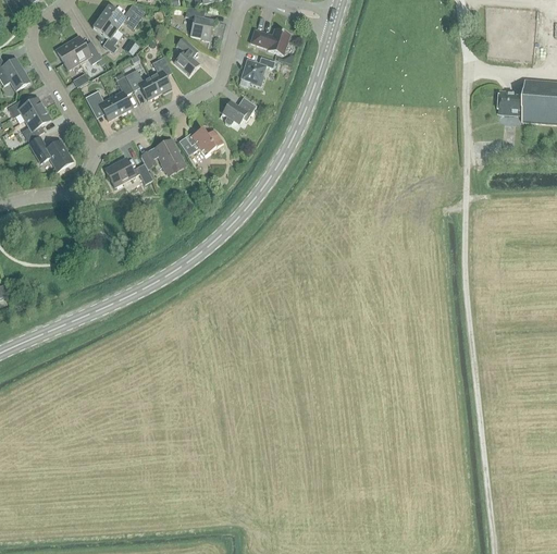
[(108,5),(100,16),(118,28),(122,22),(133,28),(140,17),(127,9),(123,16),(108,5)]
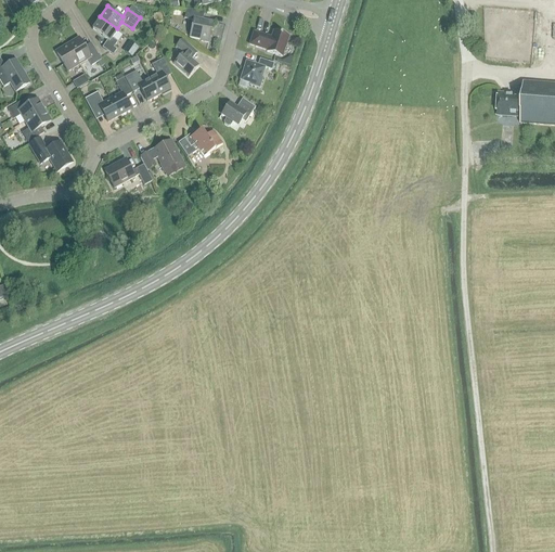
[(208,40),(213,20),(202,17),(204,10),(185,8),(183,16),(192,17),(189,35),(201,37),(201,38),(208,40)]
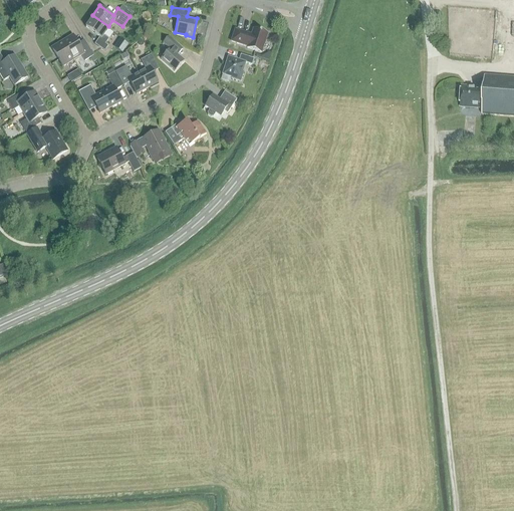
[(103,32),(108,26),(92,15),(85,25),(99,34),(94,41),(104,48),(107,43),(104,41),(108,36),(103,32)]
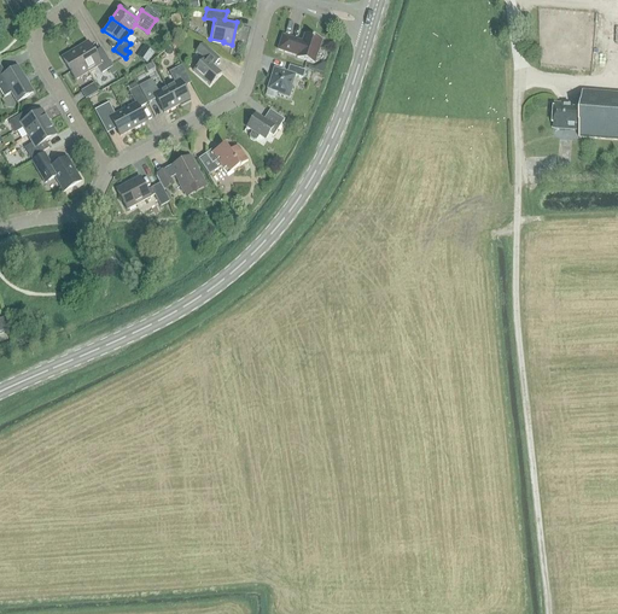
[(283,33),(278,47),(297,53),(296,54),(314,60),(321,37),(304,31),(302,39),(283,33)]
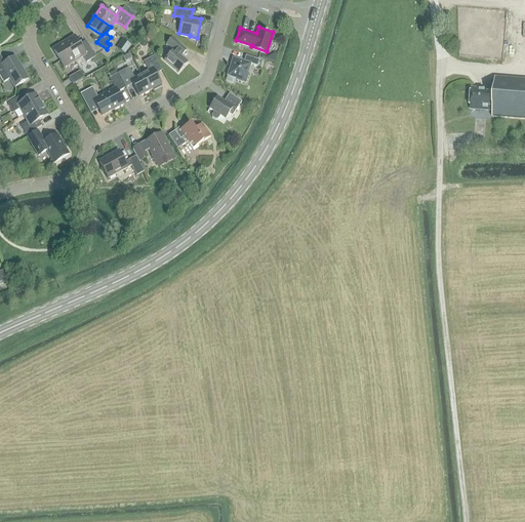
[(74,33),(63,40),(74,58),(82,53),(86,59),(95,54),(87,41),(81,44),(74,33)]
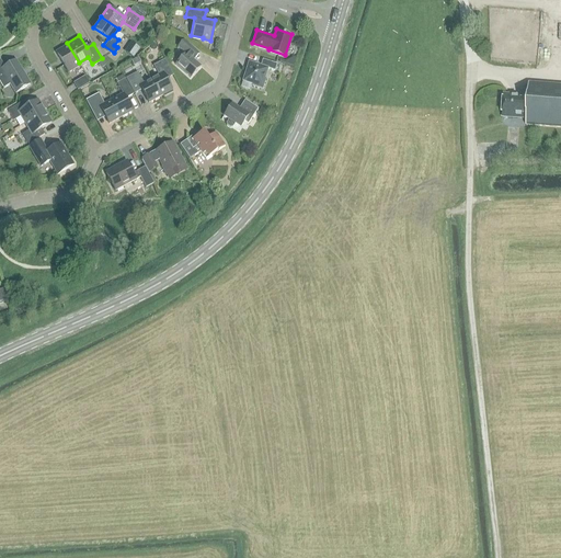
[(199,52),(193,46),(183,37),(178,44),(185,50),(175,61),(190,75),(199,64),(193,58),(199,52)]
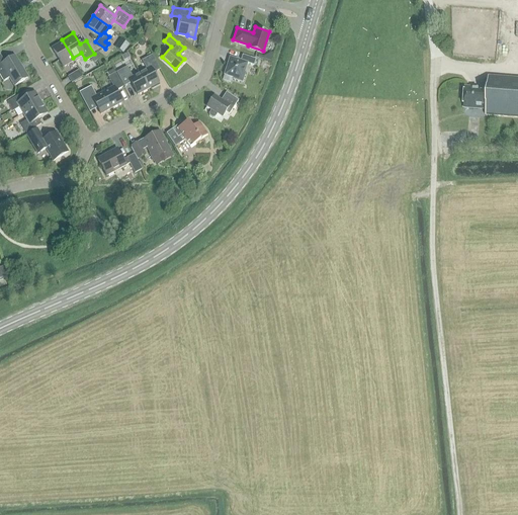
[(122,35),(117,45),(126,50),(132,40),(122,35)]
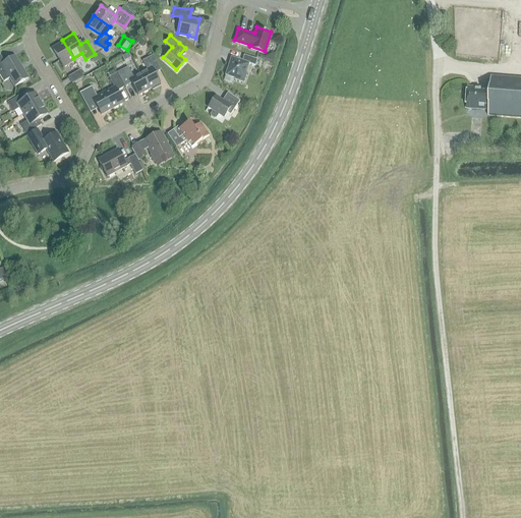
[(73,58),(62,40),(52,46),(63,65),(73,58)]
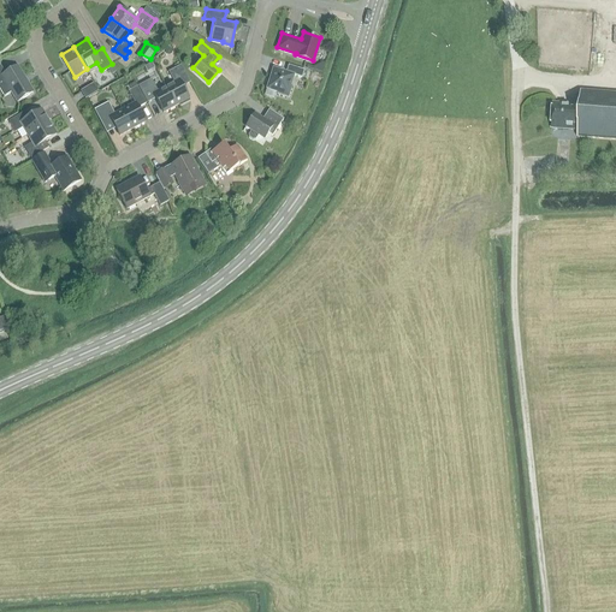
[(173,79),(165,84),(176,102),(177,102),(179,104),(189,97),(182,84),(190,79),(181,61),(167,69),(173,79)]
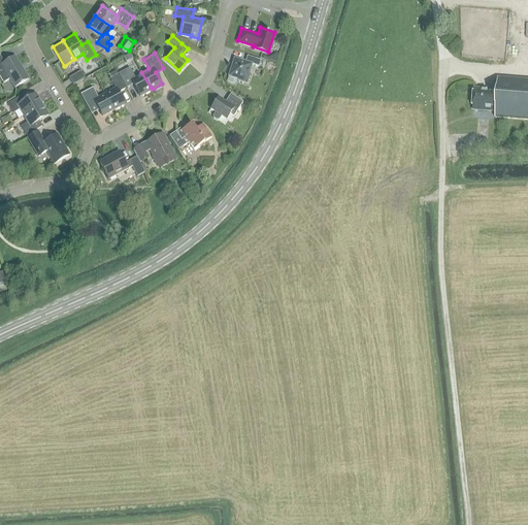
[(1,62),(0,60),(0,75),(3,80),(9,76),(14,86),(28,76),(14,54),(1,62)]
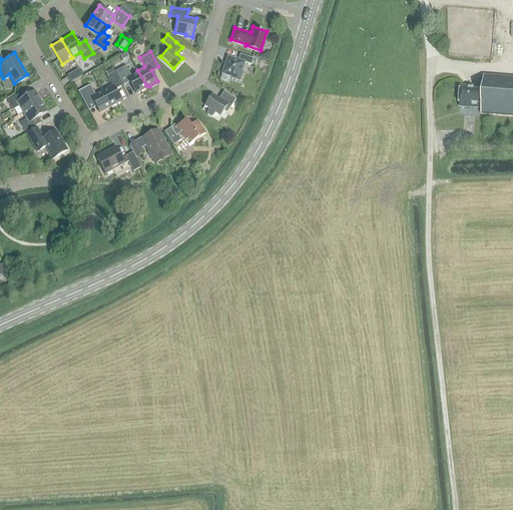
[(250,62),(252,56),(239,52),(237,58),(227,54),(221,71),(230,74),(230,75),(239,78),(242,69),(241,69),(244,60),(250,62)]
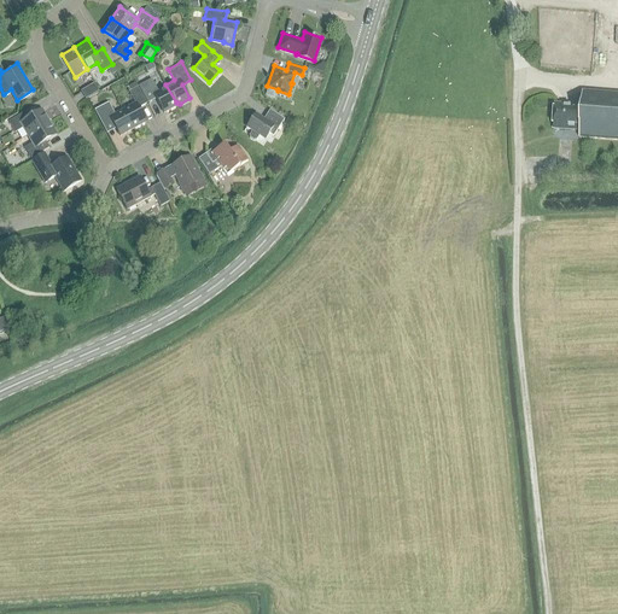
[(176,103),(165,85),(157,88),(151,76),(138,83),(147,100),(156,95),(163,110),(176,103)]
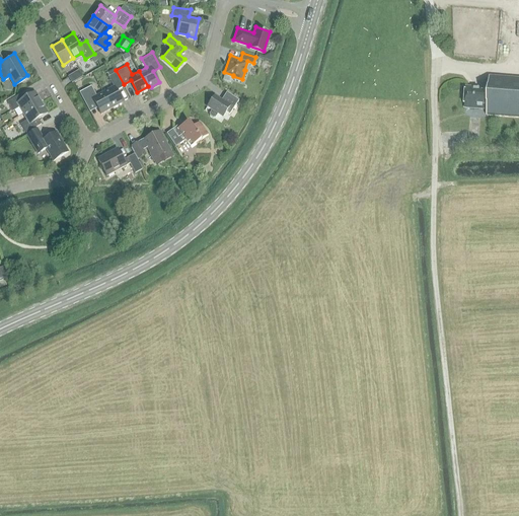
[(78,67),(67,74),(71,81),(82,74),(78,67)]
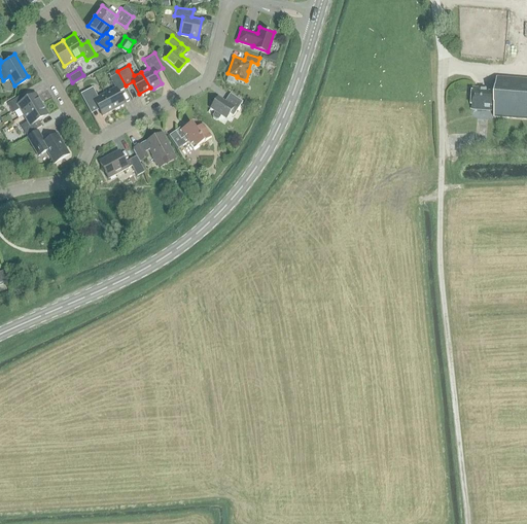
[(114,85),(104,92),(112,108),(124,102),(117,90),(125,85),(116,71),(109,75),(114,85)]
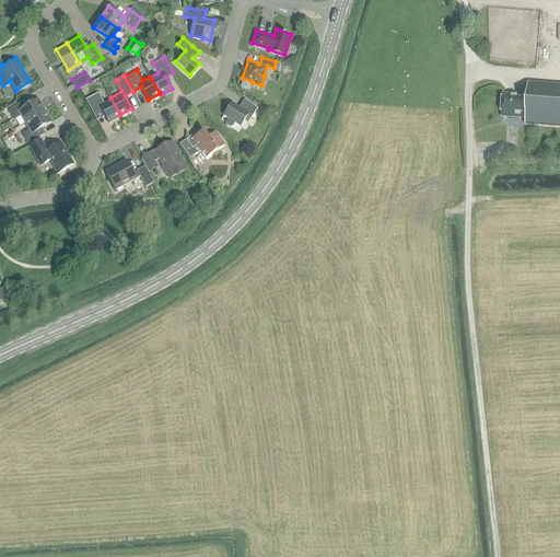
[(559,125),(559,82),(527,80),(526,92),(514,91),(514,92),(501,91),(499,113),(523,114),(523,122),(559,125)]
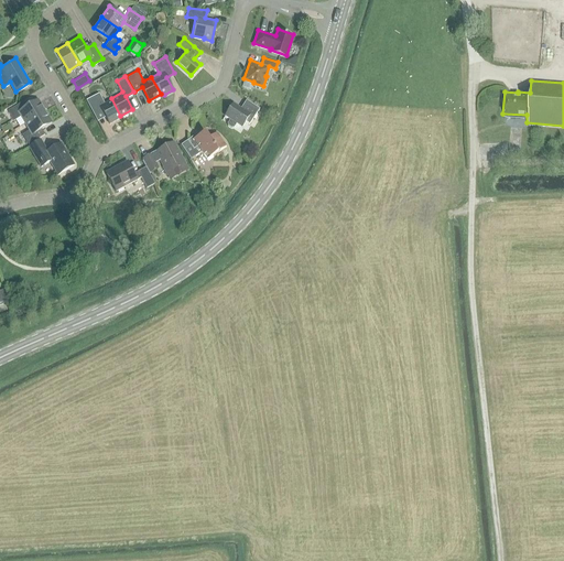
[(109,121),(120,116),(111,98),(105,101),(98,90),(86,98),(94,114),(102,109),(109,121)]
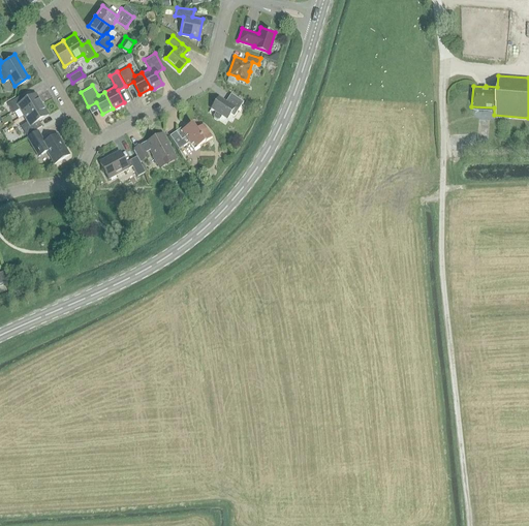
[(20,106),(24,114),(41,102),(35,92),(26,97),(23,92),(6,101),(12,112),(20,106)]
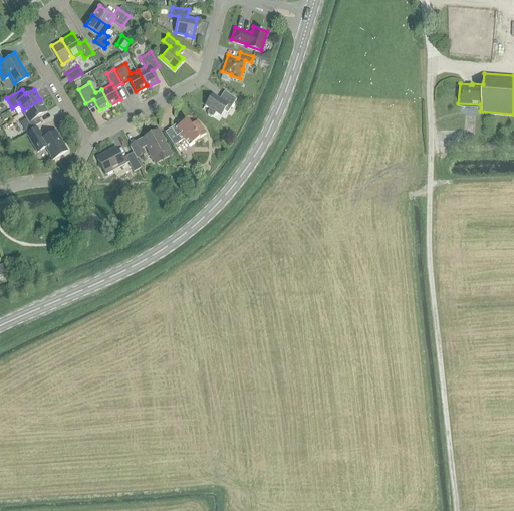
[(212,92),(205,103),(209,106),(207,110),(207,112),(210,114),(213,114),(215,110),(220,113),(223,108),(227,111),(236,97),(224,89),(219,96),(212,92)]
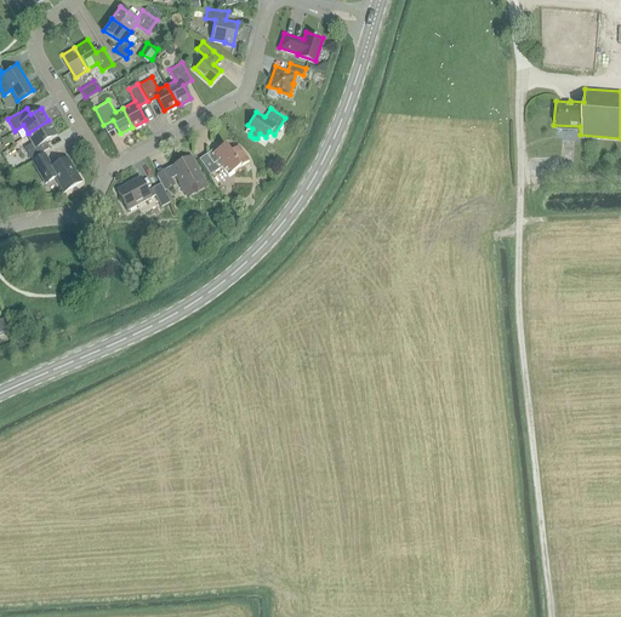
[(49,120),(28,133),(32,141),(23,146),(30,156),(49,146),(45,140),(56,133),(49,120)]
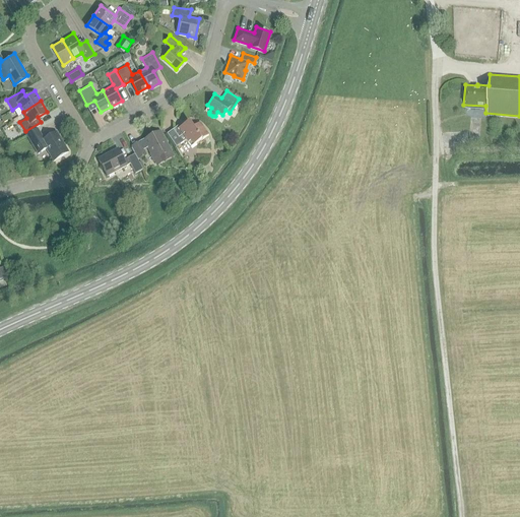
[(185,122),(183,120),(167,131),(176,144),(185,138),(190,145),(208,133),(199,120),(192,125),(188,119),(185,122)]
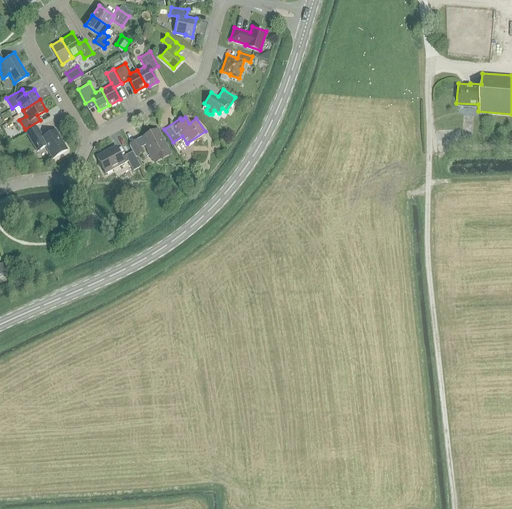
[(52,156),(67,148),(55,128),(42,135),(36,125),(26,131),(37,149),(45,144),(52,156)]
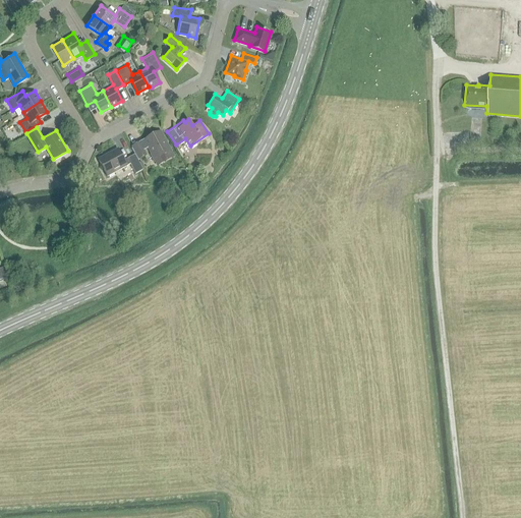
[(156,160),(171,152),(160,130),(132,145),(138,156),(145,153),(141,148),(148,145),(152,152),(150,153),(154,160),(155,159),(156,160)]
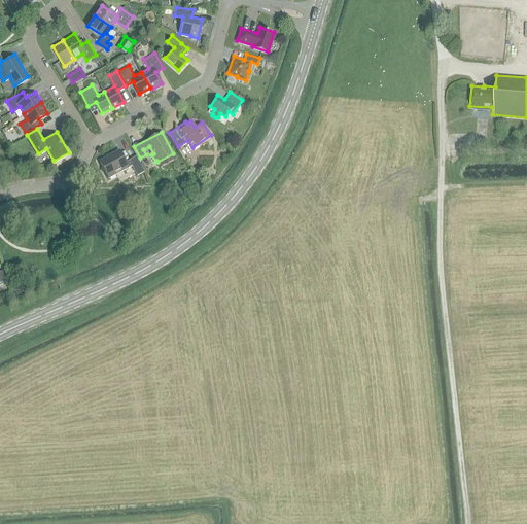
[(144,169),(139,160),(136,153),(125,160),(118,148),(99,159),(108,176),(131,164),(136,174),(144,169)]
